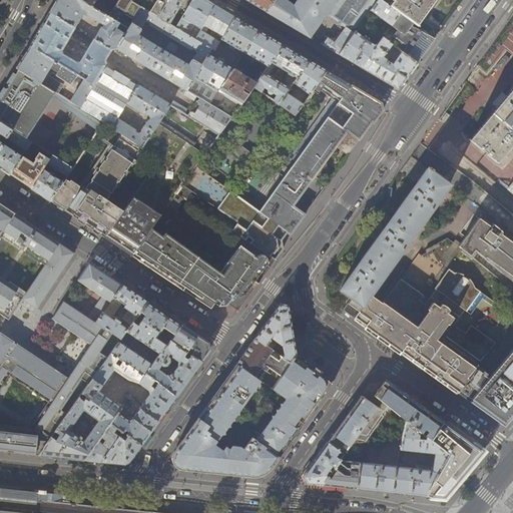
[(56,0),(55,2),(49,12),(75,28),(82,15),(85,15),(104,25),(100,27),(93,39),(111,49),(116,48),(125,34),(116,28),(119,23),(85,3),(80,0),(56,0)]
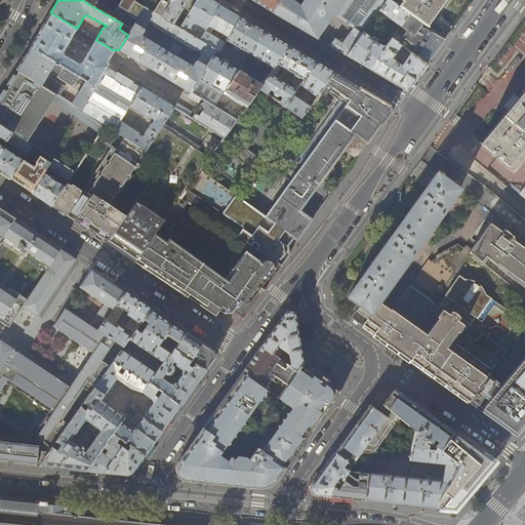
[(159,0),(153,11),(161,16),(170,0),(159,0)]
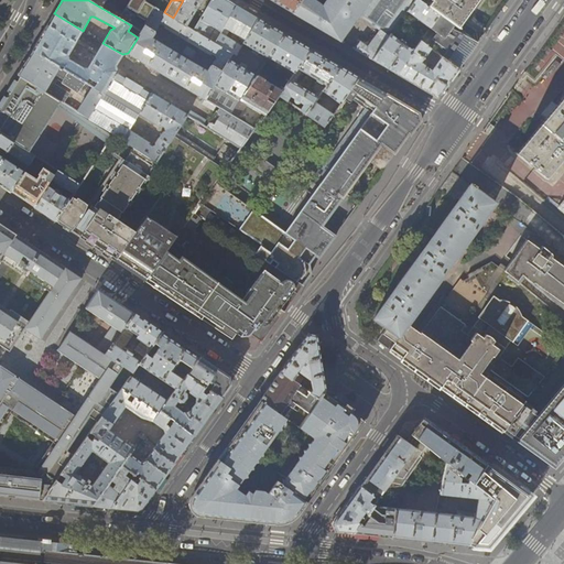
[(186,25),(201,0),(183,0),(173,18),(186,25)]
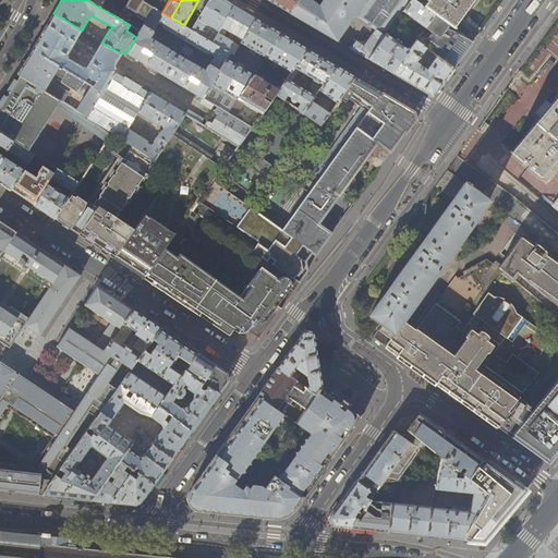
[(219,32),(233,5),(225,0),(208,0),(191,29),(199,35),(205,25),(208,25),(219,32)]
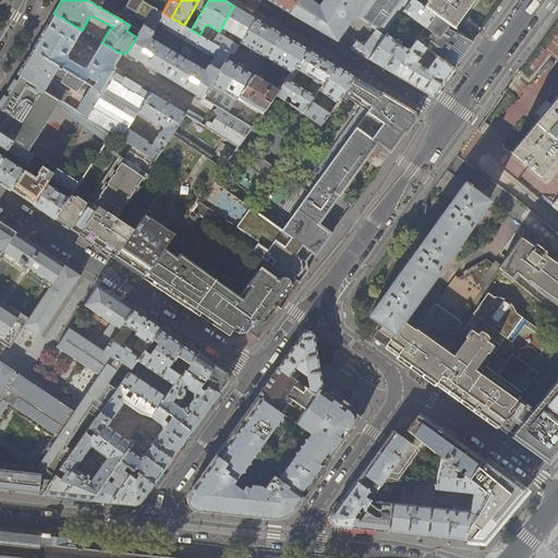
[(267,0),(273,3),(289,13),(298,0),(267,0)]
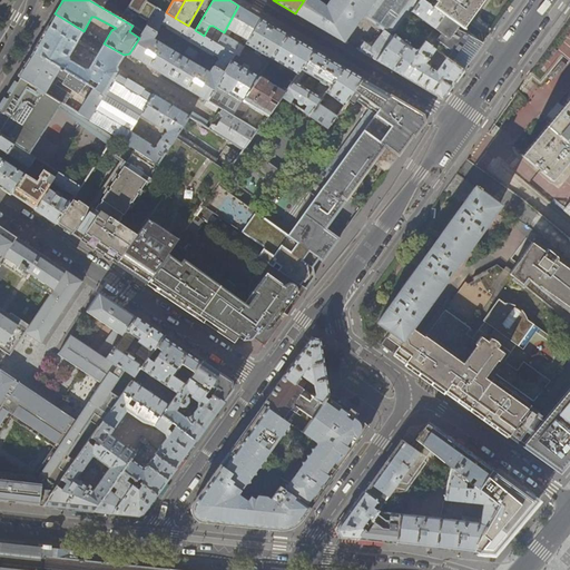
[(359,50),(376,60),(395,35),(400,29),(402,26),(412,12),(420,0),(330,0),(326,7),(316,0),(304,0),(295,13),(312,23),(344,41),(362,16),(384,31),(372,48),(364,42),(359,50)]
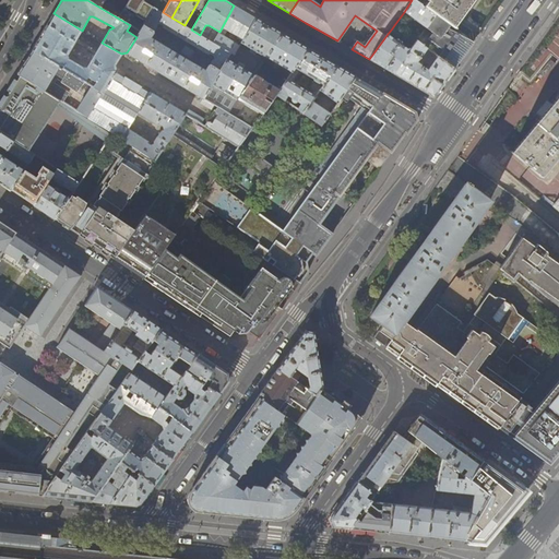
[(424,7),(414,0),(412,0),(404,12),(426,27),(436,14),(424,7)]
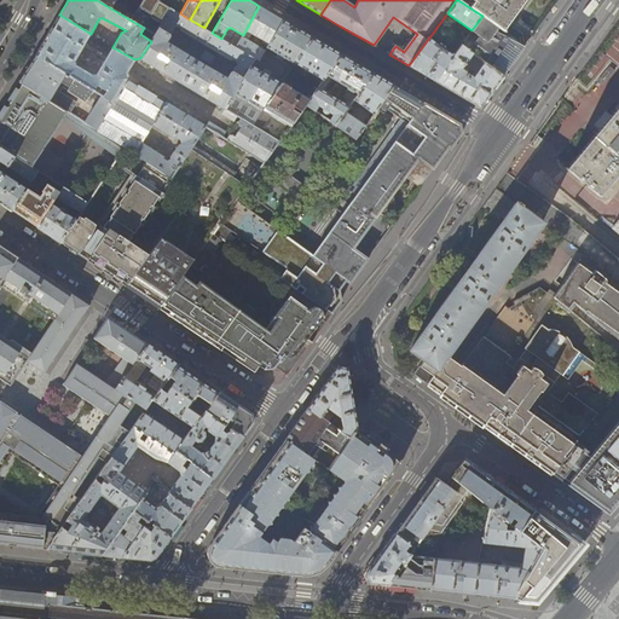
[(474,0),(469,7),(482,16),(499,29),(505,19),(520,0),(474,0)]
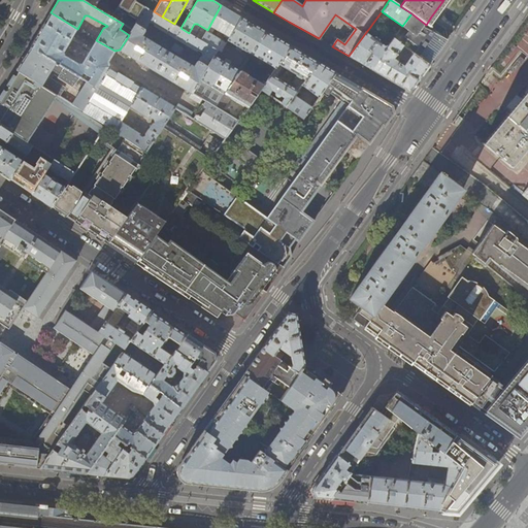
[(241,17),(231,10),(221,5),(207,30),(200,40),(218,51),(221,53),(228,40),(241,17)]
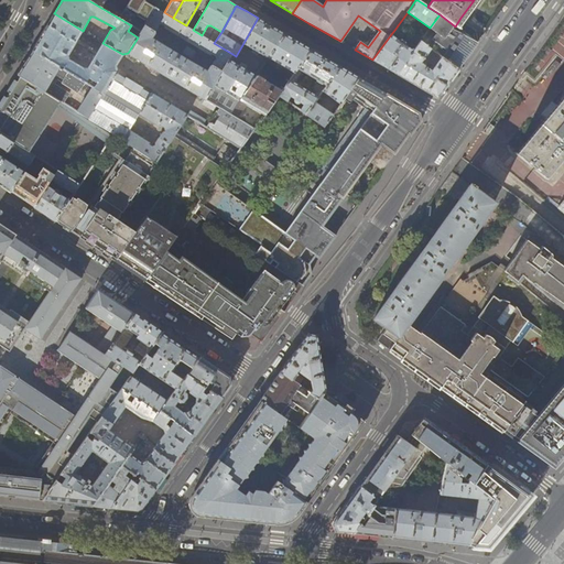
[(155,8),(141,31),(139,34),(138,38),(128,53),(205,99),(214,85),(232,54),(214,43),(202,35),(193,30),(186,25),(173,18),(164,12),(155,8)]
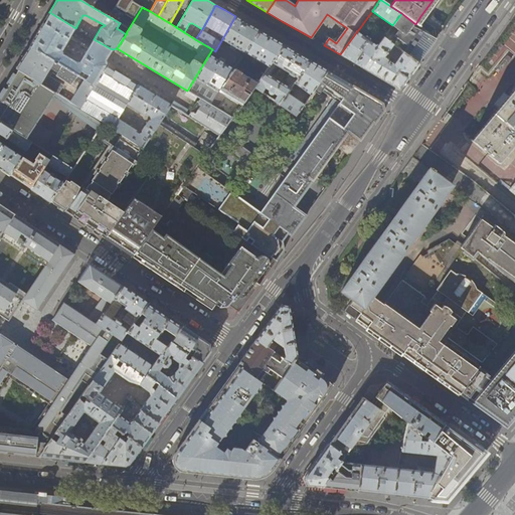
[(61,51),(75,28),(49,12),(39,29),(30,46),(62,65),(78,75),(80,70),(88,75),(86,79),(95,84),(107,65),(106,60),(112,49),(94,39),(80,62),(76,62),(63,54),(61,51)]
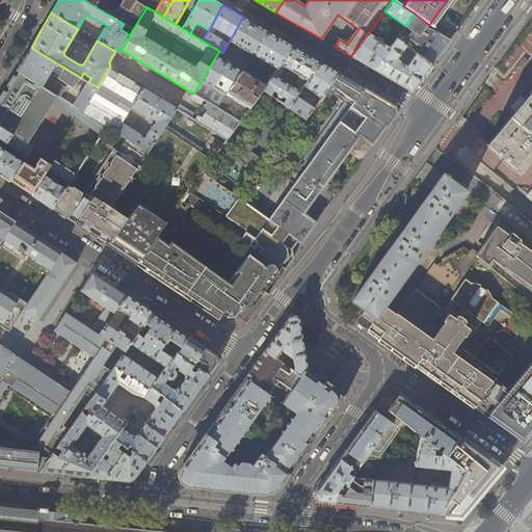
[(450,41),(429,25),(415,14),(405,26),(396,38),(432,64),(437,58),(450,41)]
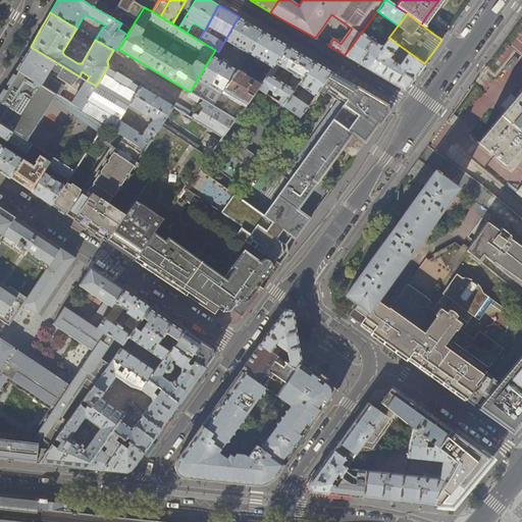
[(250,22),(239,16),(225,40),(233,45),(232,48),(237,51),(239,48),(248,53),(263,31),(250,22)]
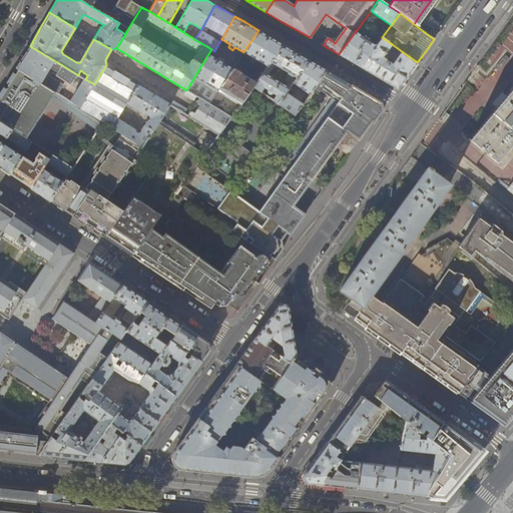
[(268,36),(259,30),(243,52),(268,67),(271,62),(284,45),(268,36)]
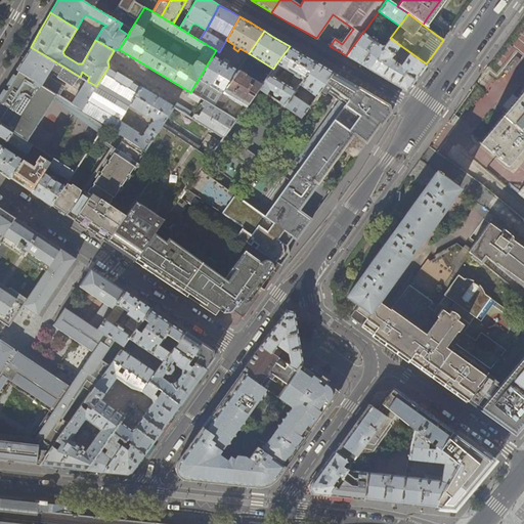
[(373,39),(363,32),(346,55),(357,62),(368,69),(384,47),(376,41),(377,39),(375,37),(373,39)]
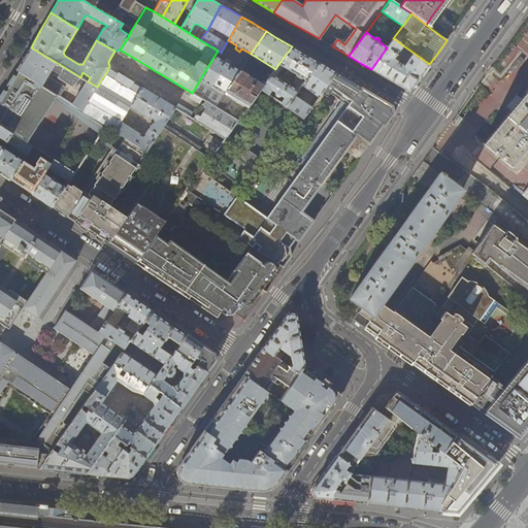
[(429,64),(393,38),(387,47),(371,69),(386,78),(408,92),(409,92),(419,79),(429,64)]
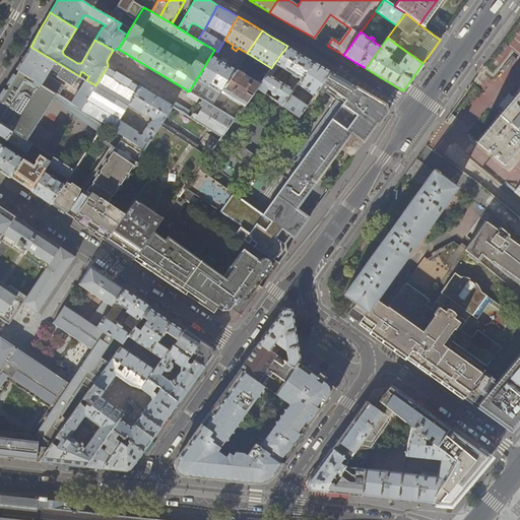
[(301,53),(287,46),(274,63),(280,67),(293,74),(301,79),(314,61),(301,53)]
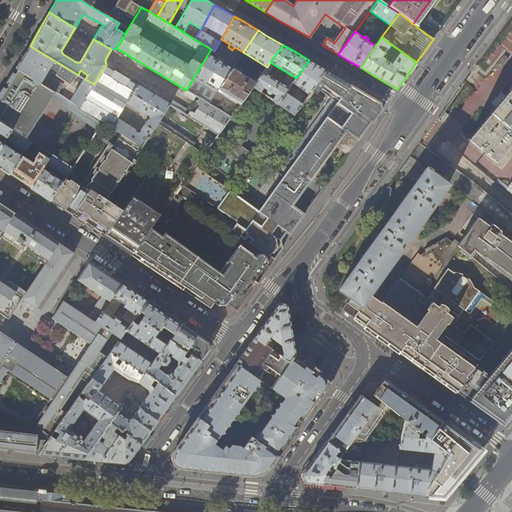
[(57,74),(62,65),(30,46),(23,57),(16,67),(40,82),(49,69),(57,74)]
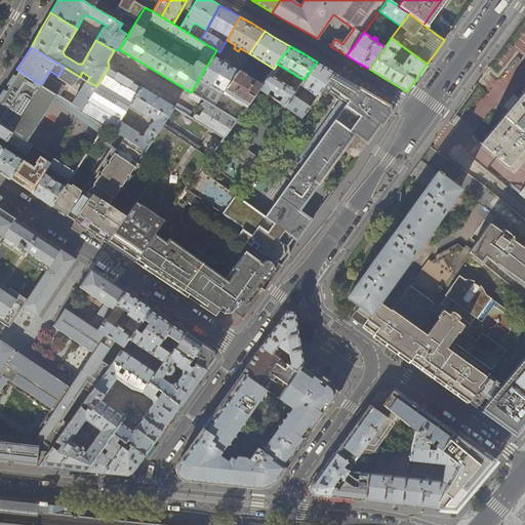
[(223,92),(238,70),(229,64),(230,62),(226,58),(224,62),(217,57),(219,52),(216,50),(199,79),(223,93),(223,92)]
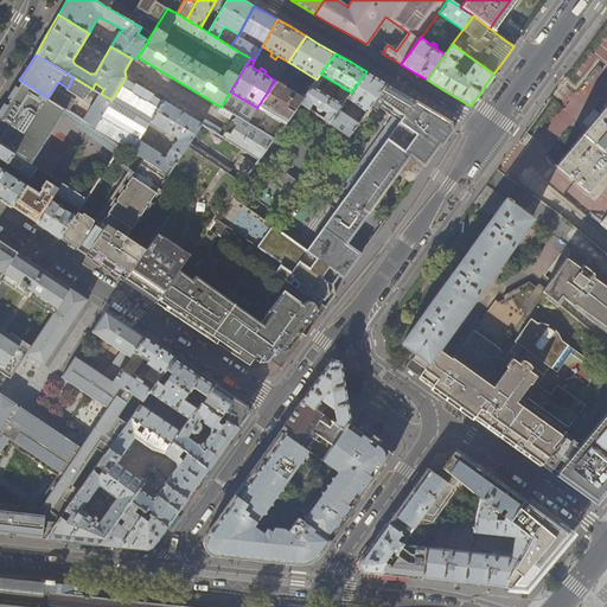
[(376,77),(366,71),(351,93),(347,97),(365,112),(370,106),(387,83),(376,77)]
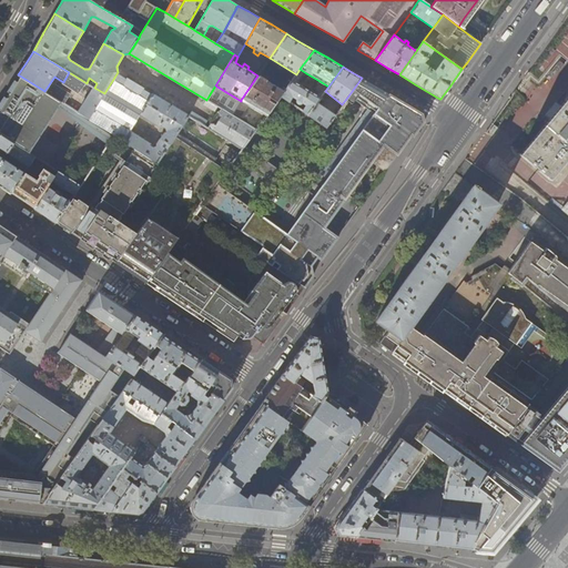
[(292,81),(298,84),(306,73),(300,69),(296,74),(292,81)]
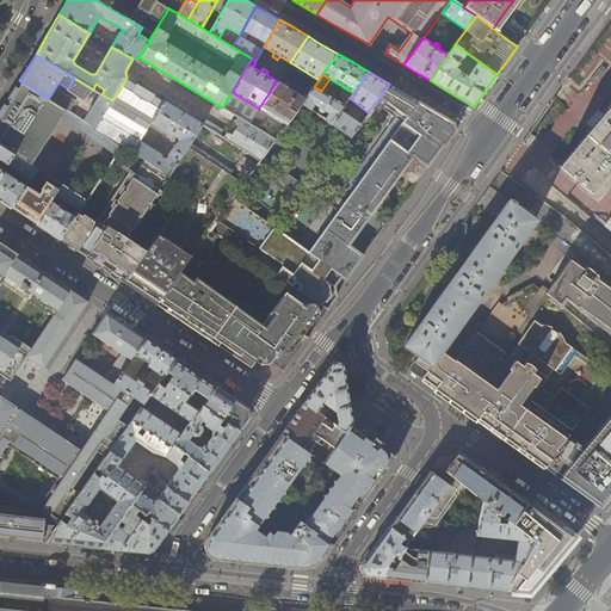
[(127,78),(112,100),(96,128),(143,159),(146,160),(167,174),(170,176),(193,140),(203,125),(203,124),(203,123),(127,78)]
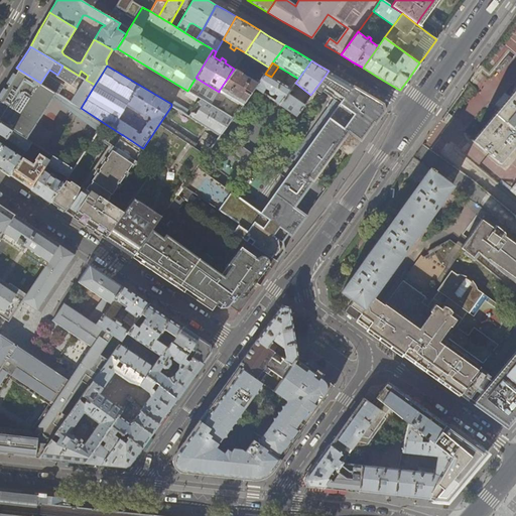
[(0,121),(26,139),(55,93),(42,85),(40,83),(16,68),(10,78),(0,93),(0,121)]
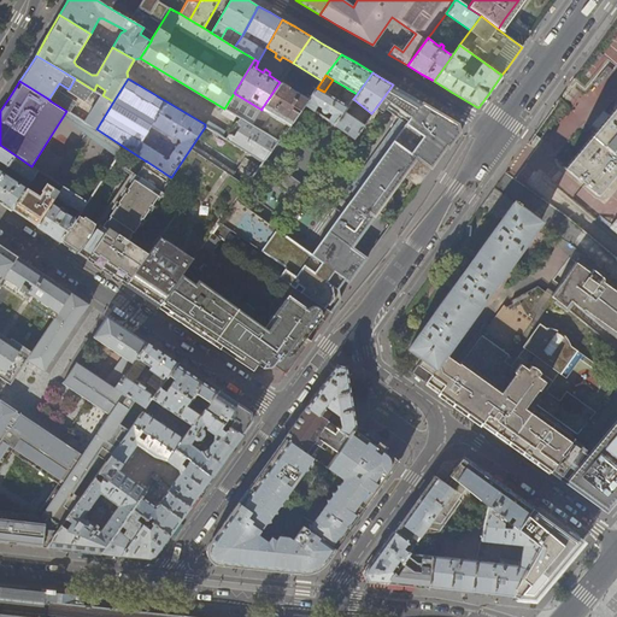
[(309,99),(280,82),(262,109),(289,125),(305,104),(309,99)]
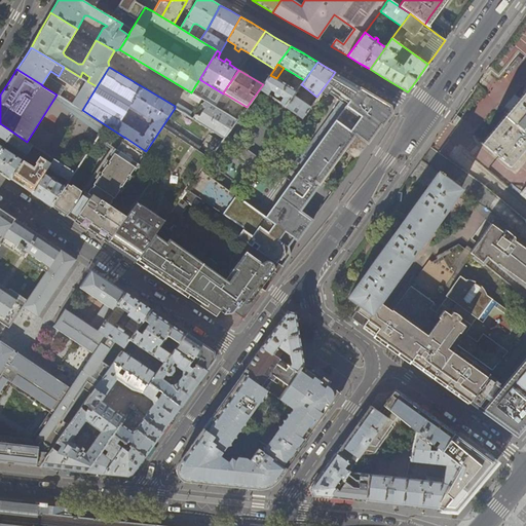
[(334,167),(345,151),(357,136),(369,144),(377,134),(392,113),(390,105),(364,89),(335,72),(321,91),(326,96),(329,91),(346,105),(297,173),(289,166),(282,176),(290,182),(279,197),(300,212),(320,186),(324,180),(326,181),(328,182),(331,182),(332,182),(333,181),(335,180),(335,179),(336,178),(337,177),(337,175),(337,172),(336,170),(335,168),(334,167)]
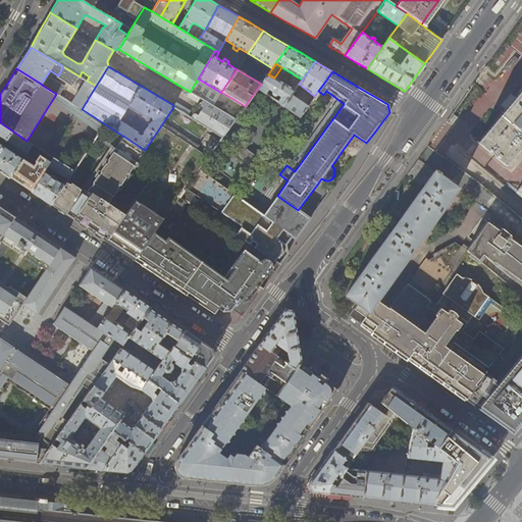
[(261,84),(258,88),(266,94),(268,90),(272,91),(271,92),(271,94),(272,95),(273,96),(274,96),(275,96),(276,95),(276,94),(280,97),(277,102),(282,105),(291,95),(295,90),(291,88),(274,77),(268,74),(261,84)]
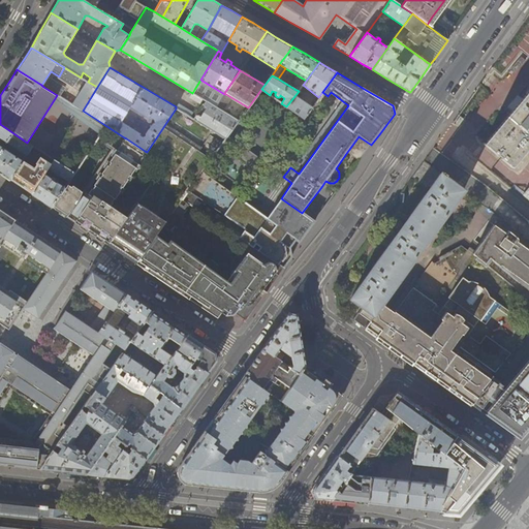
[(306,81),(298,75),(296,78),(297,79),(294,83),(294,89),(299,91),(303,85),(306,81)]
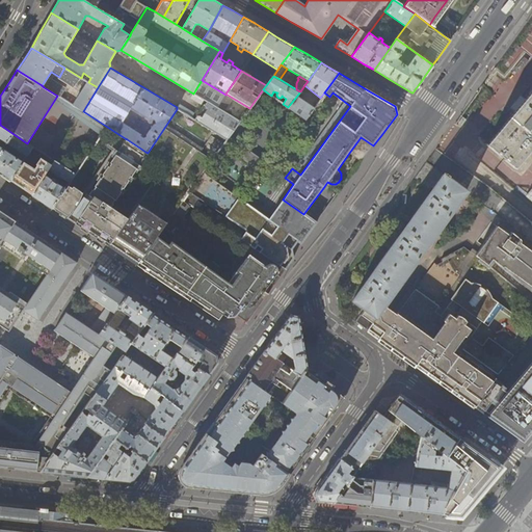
[(83,111),(98,87),(88,82),(87,81),(74,103),(72,101),(74,99),(73,96),(64,89),(59,91),(60,89),(58,86),(52,83),(47,83),(44,87),(57,96),(83,111)]
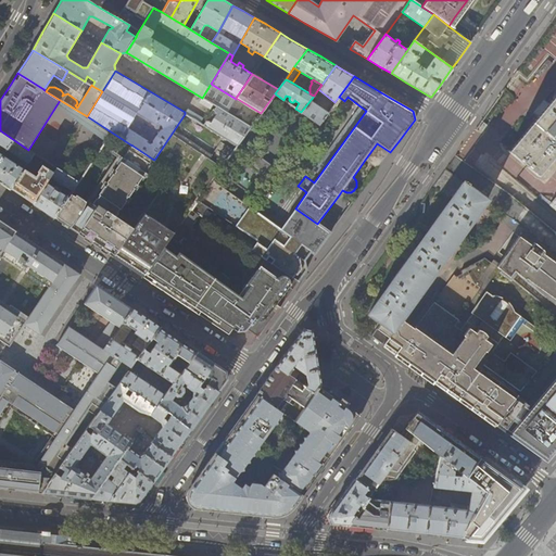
[(555,95),(508,153),(536,176),(555,153),(555,95)]
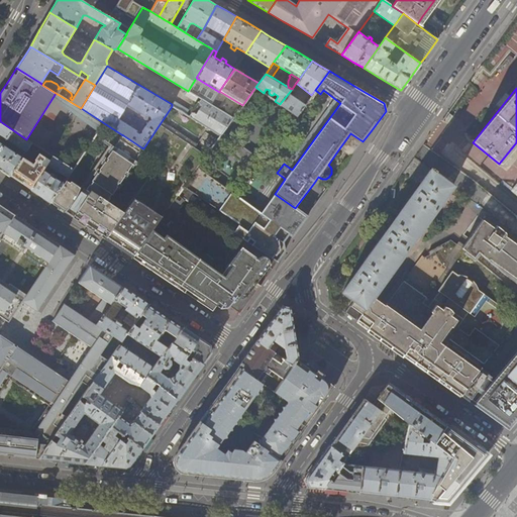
[(304,106),(288,94),(280,104),(297,115),(304,106)]
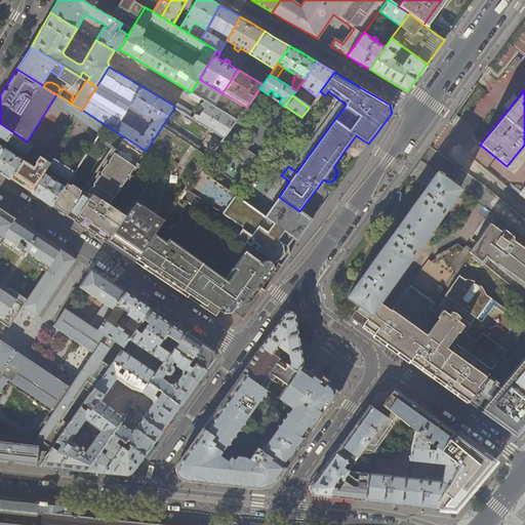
[(237,120),(205,101),(203,104),(203,105),(203,106),(205,108),(200,116),(198,115),(195,115),(193,118),(224,137),(237,120)]
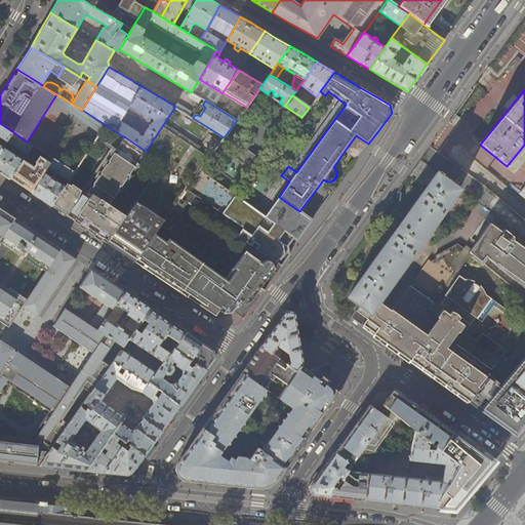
[(199,172),(221,142),(207,131),(200,144),(166,120),(146,151),(163,162),(126,214),(107,243),(120,251),(134,261),(155,234),(161,226),(179,199),(197,174),(199,172)]
